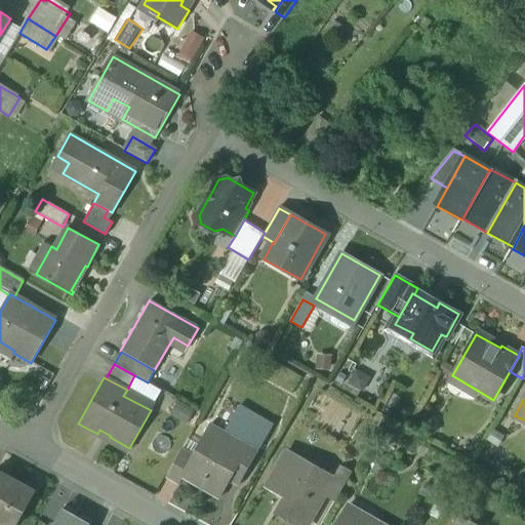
[(273,427),(239,407),(224,434),(257,454),(273,427)]
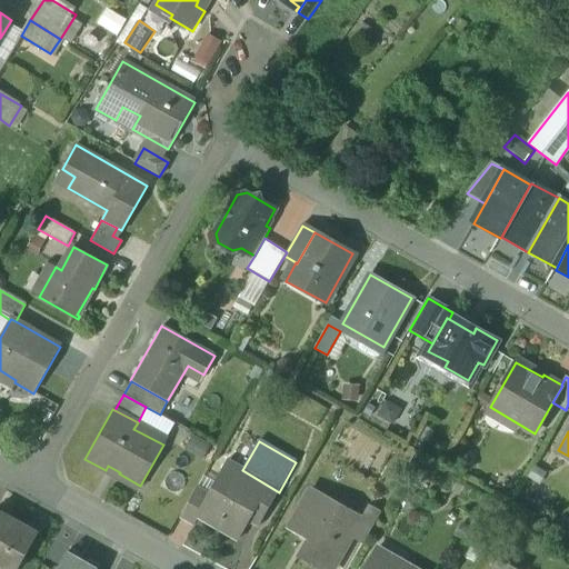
[(240,473),(227,466),(216,483),(230,491),(240,473)]
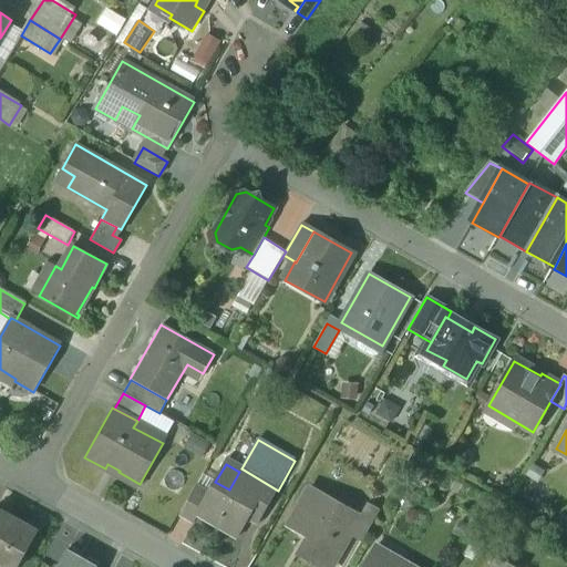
[(215,482),(208,493),(196,515),(198,516),(237,538),(249,518),(258,524),(278,491),(241,468),(239,472),(229,490),(215,482)]
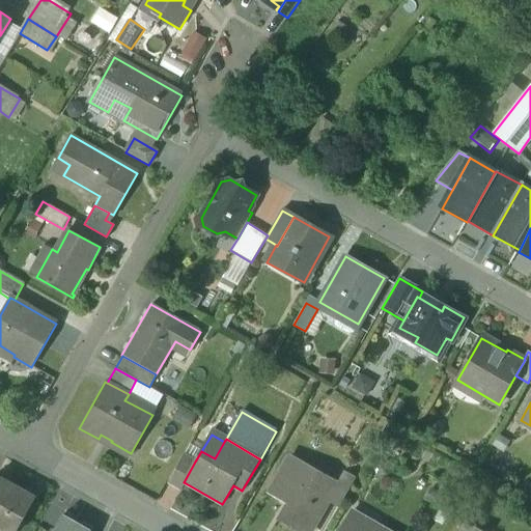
[(184,456),(169,483),(182,491),(186,483),(184,482),(195,462),(184,456)]
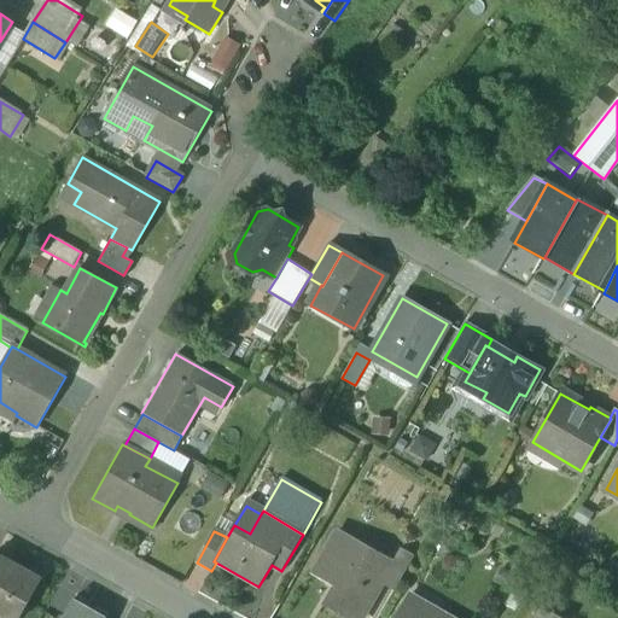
[(394,565),(345,537),(334,555),(328,552),(315,573),(339,587),(328,606),(349,617),(363,617),(383,587),(394,565)]
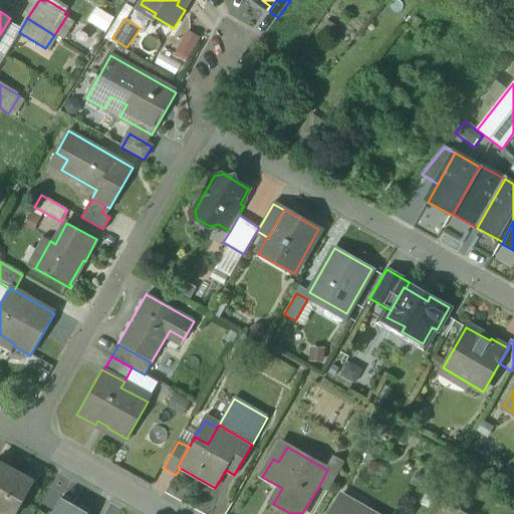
[(344,463),(334,458),(327,470),(318,488),(327,493),(344,463)]
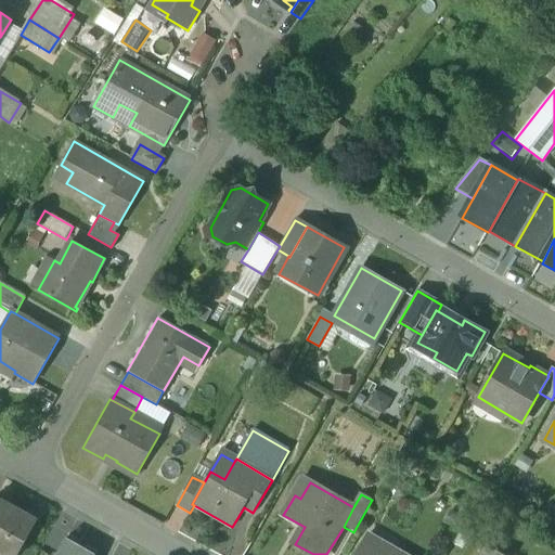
[(17,554),(37,521),(0,500),(0,550),(9,554),(17,554)]
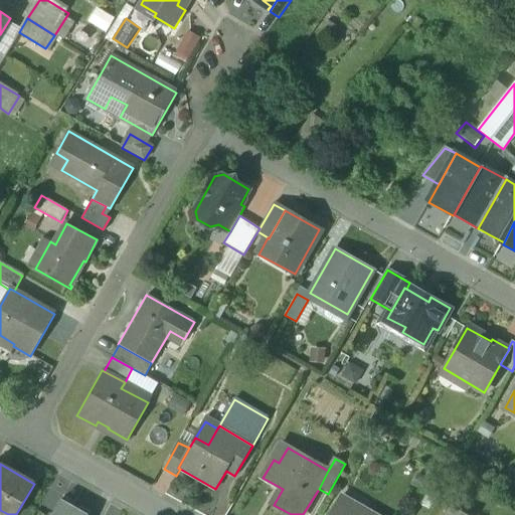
[(62,501),(53,514),(52,514),(50,514),(83,514),(73,509),(73,508),(62,501)]
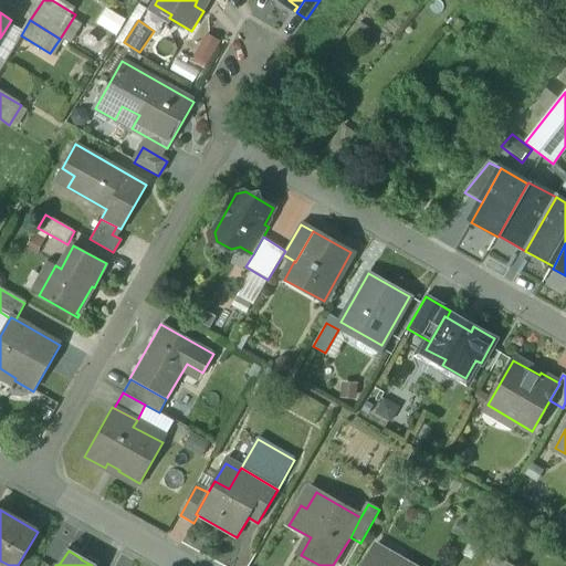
[(409,565),(391,555),(387,562),(371,552),(364,565),(409,565)]
